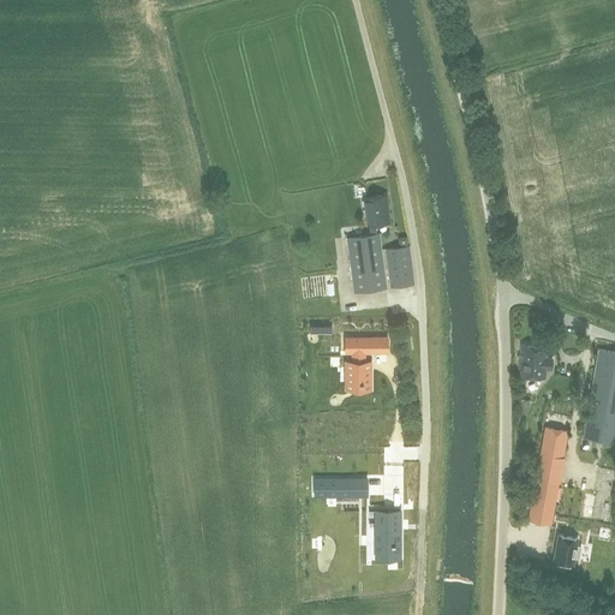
[(390,222),(387,195),(364,198),(368,225),(370,225),(371,234),(347,238),(354,292),(387,287),(380,233),(377,233),(376,225),(390,222)]
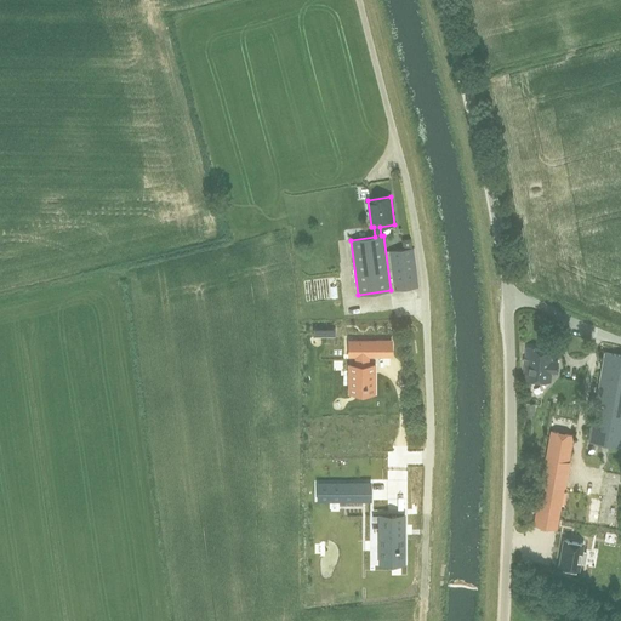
[(240,217),(232,218),(234,233),(243,232),(240,217)]
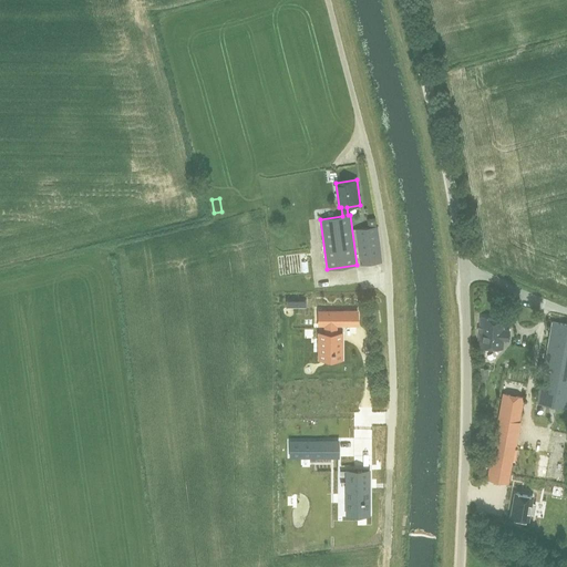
[(382,261),(378,226),(356,229),(360,265),(382,261)]
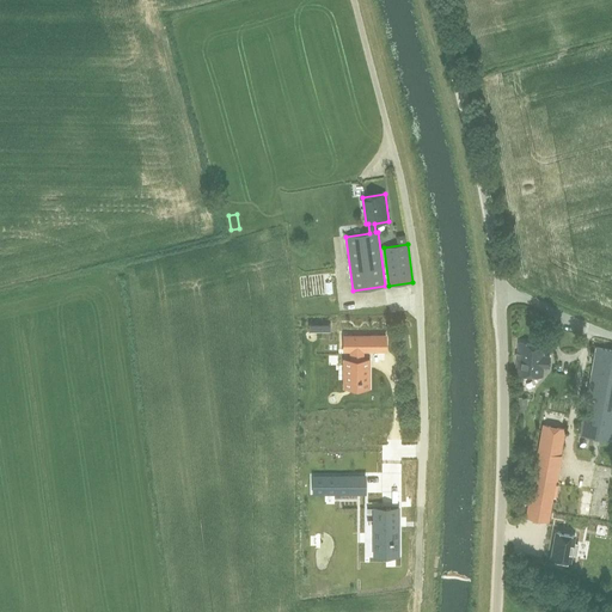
[(343,336),(343,349),(350,349),(362,349),(366,350),(366,336),(343,336)]
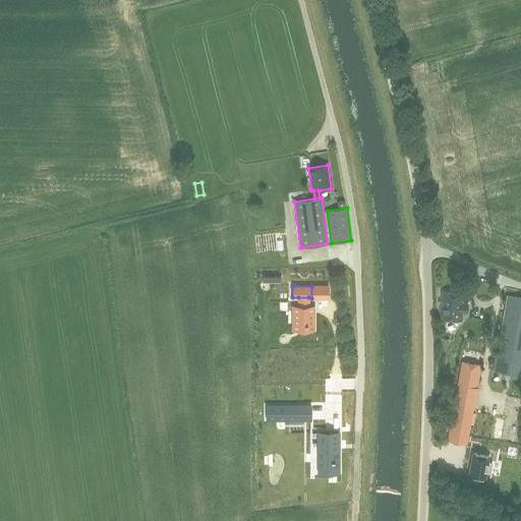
[(328,286),(311,286),(311,298),(329,297),(328,286)]
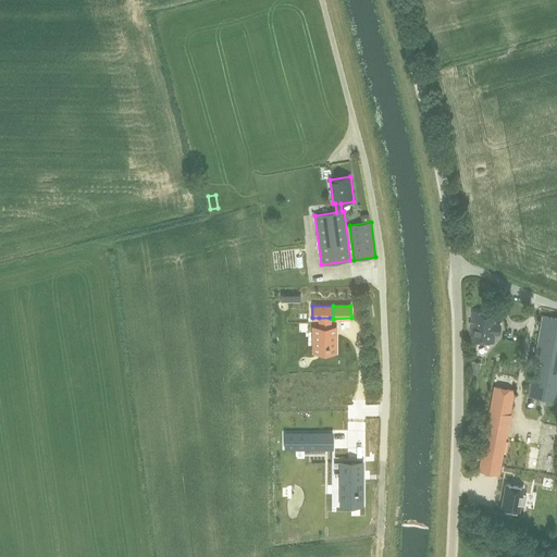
[(493,342),(494,341),(493,341),(494,335),(500,336),(502,324),(495,323),(496,313),(472,311),(470,338),(469,338),(469,339),(493,342)]
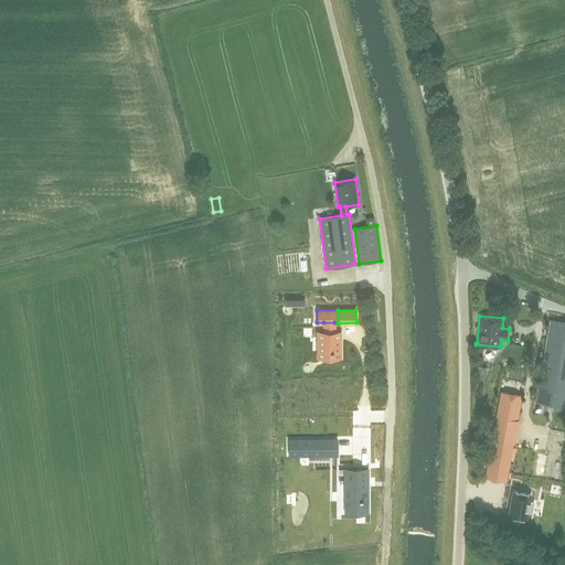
[(564,406),(564,322),(551,320),(535,402),(564,406)]
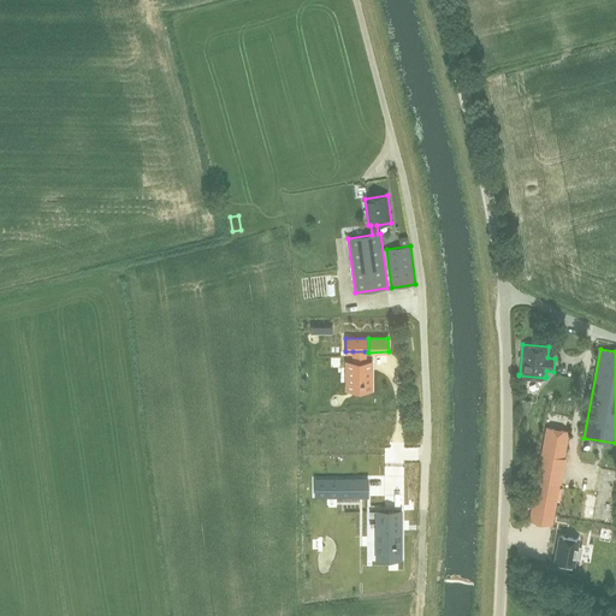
[(353,361),(353,390),(371,390),(371,361),(365,361),(365,351),(353,351),(353,361)]
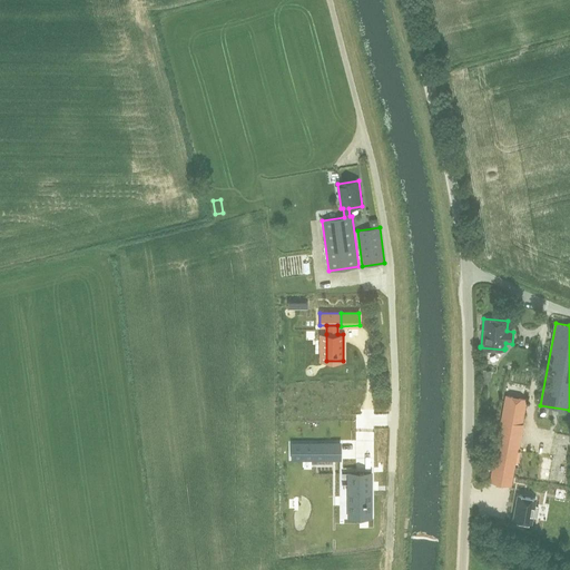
[(491,371),(482,370),(480,381),(489,382),(491,371)]
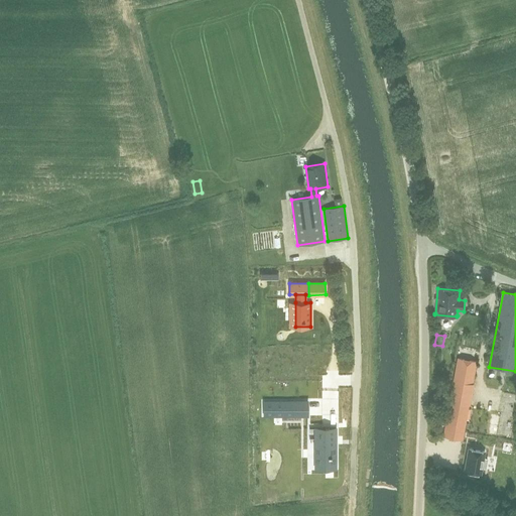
[(458,357),(443,436),(463,439),(477,360),(458,357)]
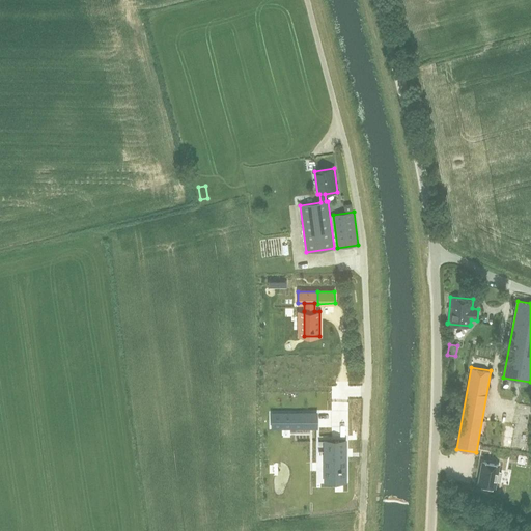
[(271,413),(271,427),(304,427),(304,413),(271,413)]
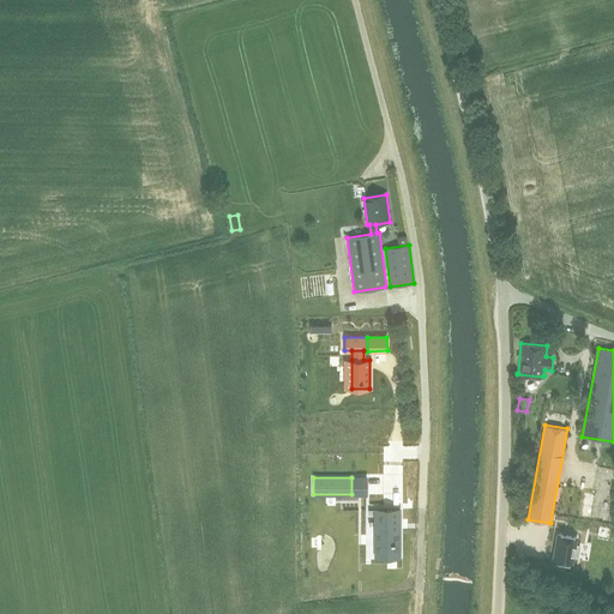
[(365,477),(351,477),(351,494),(365,494),(365,477)]
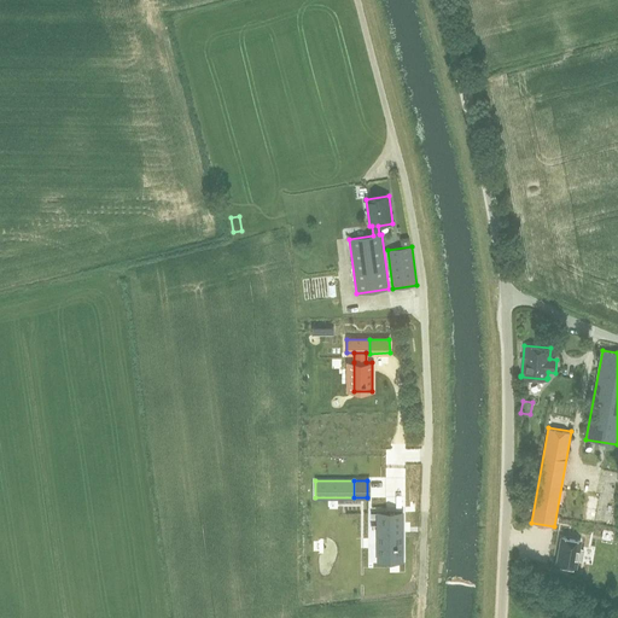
[(361,499),(367,516),(372,513),(366,497),(361,499)]
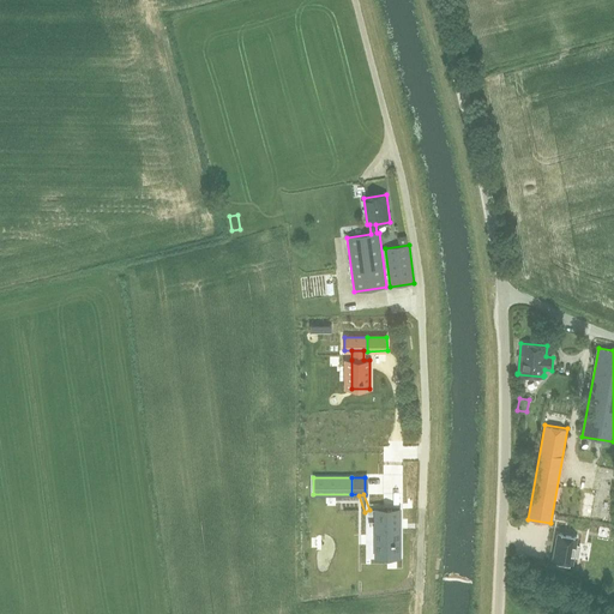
[(377,509),(378,529),(381,529),(381,552),(398,552),(398,509),(377,509)]
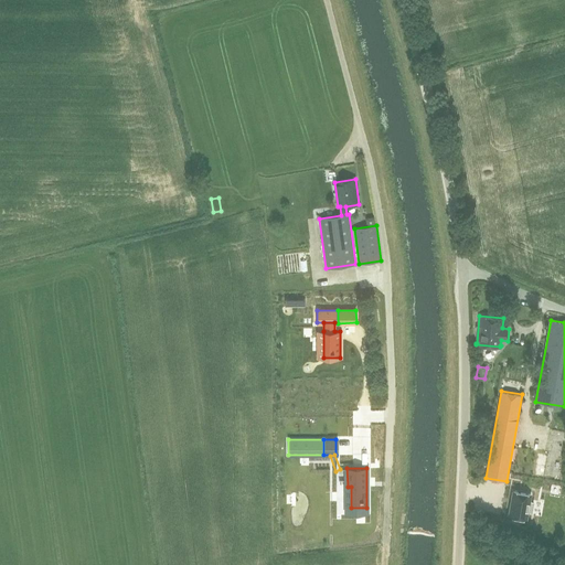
[(513,491),(509,515),(525,518),(528,511),(532,512),(533,502),(529,501),(530,494),(513,491)]
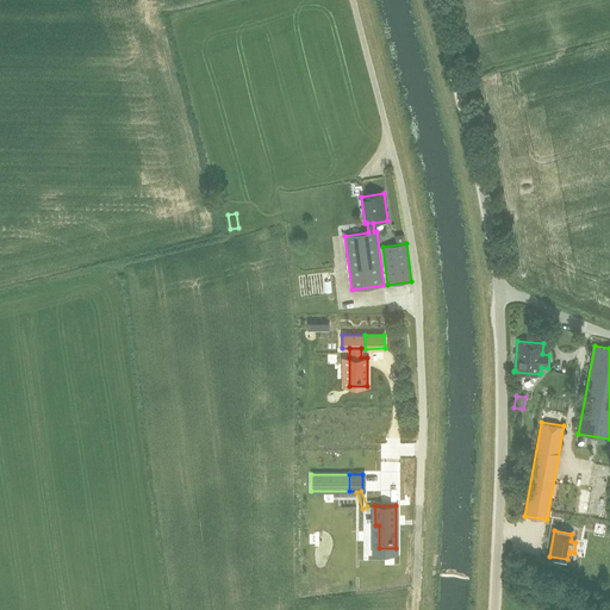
[(609,589),(609,579),(602,576),(598,585),(609,589)]
